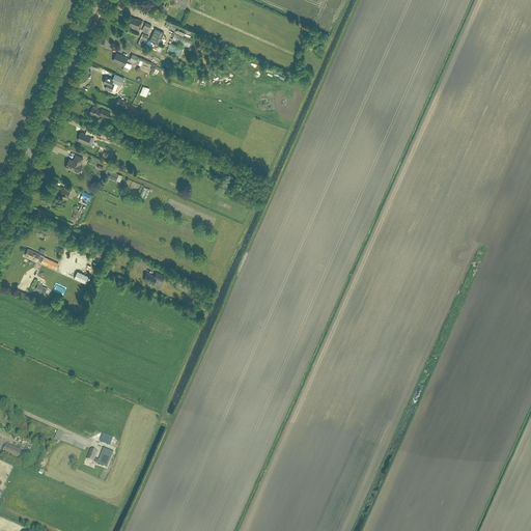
[(137,19),(133,17),(129,25),(133,27),(138,30),(142,21),(137,18),(137,19)]
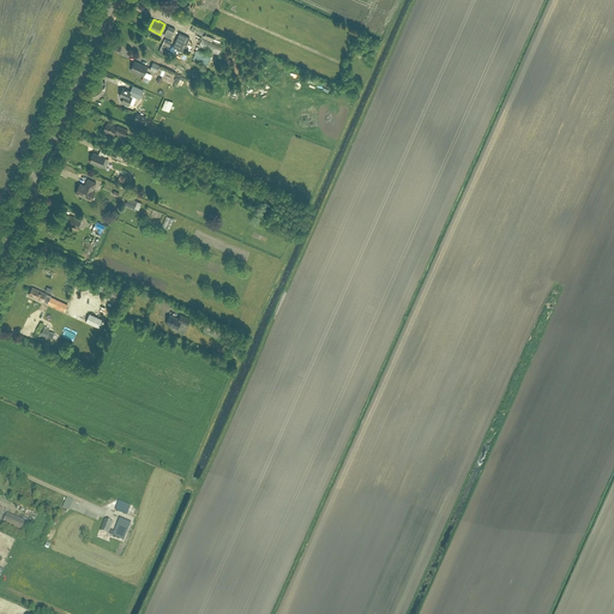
[(174,47),(184,50),(190,37),(180,32),(174,47)]
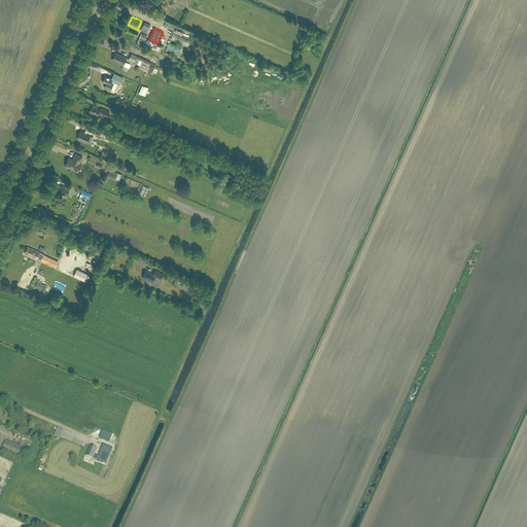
[(141,33),(137,44),(142,46),(147,36),(141,33)]
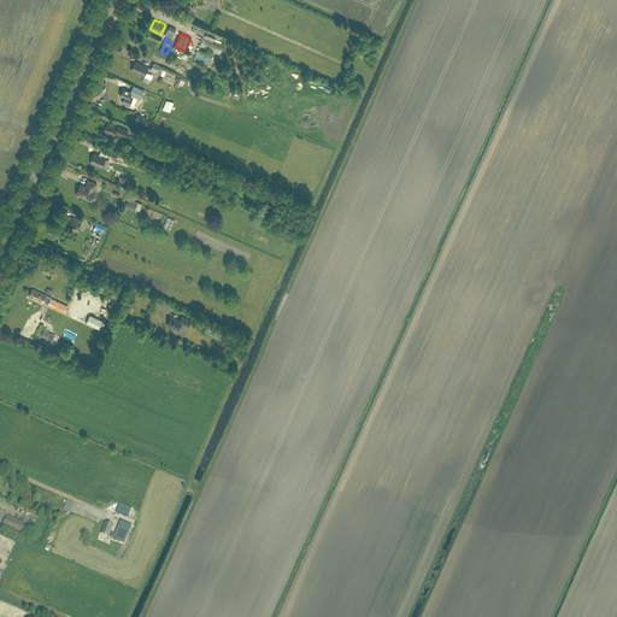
[(145,77),(150,68),(136,62),(133,71),(145,77)]
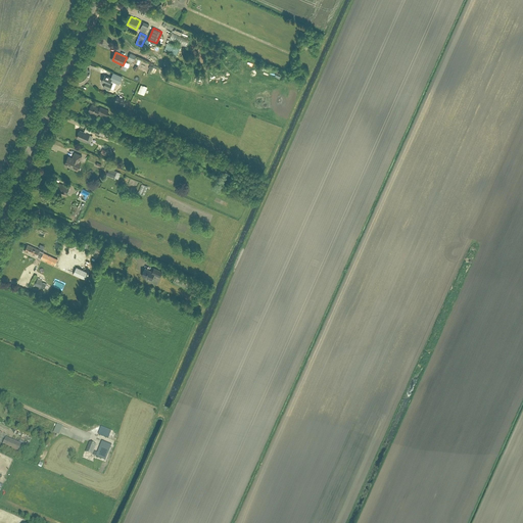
[(134,62),(136,56),(131,53),(128,59),(134,62)]
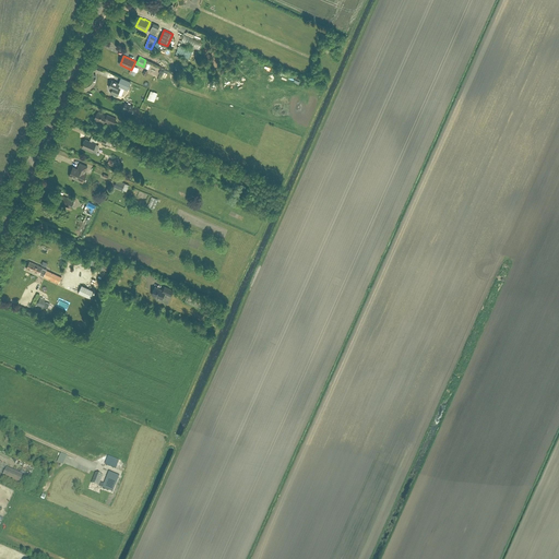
[(111,80),(108,87),(113,88),(110,93),(117,95),(119,92),(120,87),(126,90),(127,91),(130,85),(128,84),(120,80),(118,83),(116,82),(111,80)]
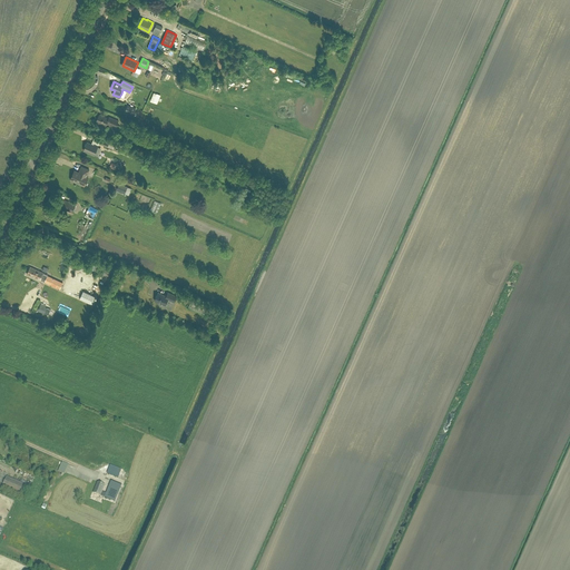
[(134,115),(136,108),(128,105),(125,111),(134,115)]
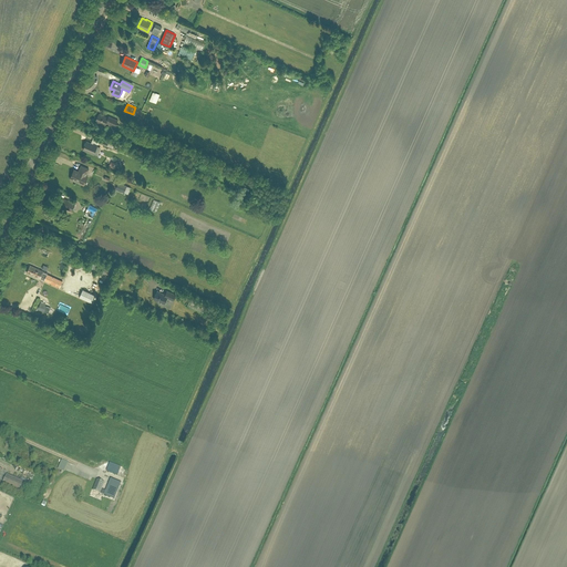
[(107,119),(99,114),(95,122),(105,125),(106,123),(115,126),(117,121),(109,116),(107,119)]
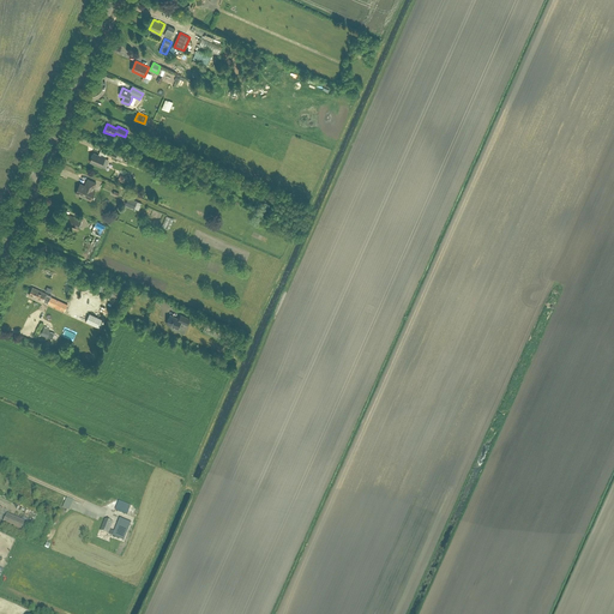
[(101,156),(94,154),(90,162),(102,167),(106,157),(101,155),(101,156)]
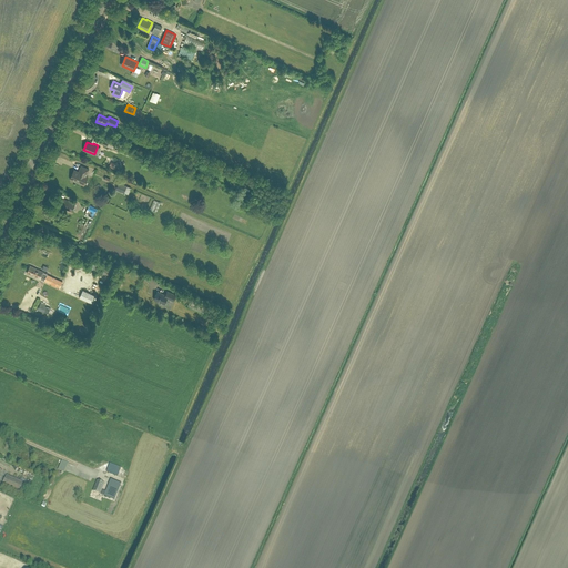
[(154,170),(156,164),(149,160),(145,166),(154,170)]
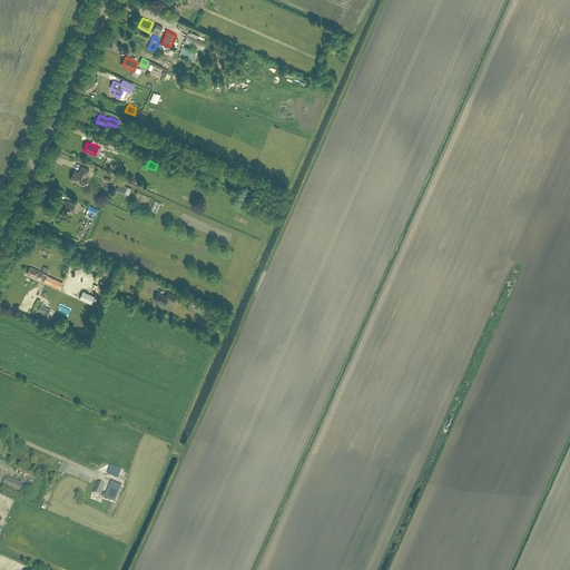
[(87,176),(89,170),(81,167),(79,173),(75,170),(70,179),(85,186),(88,177),(87,176)]
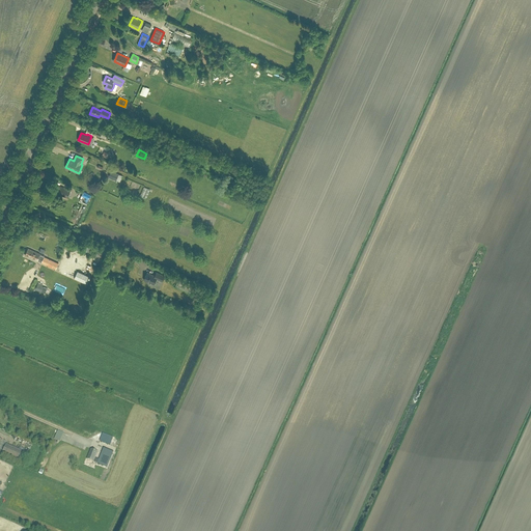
[(116,180),(119,174),(111,171),(108,177),(116,180)]
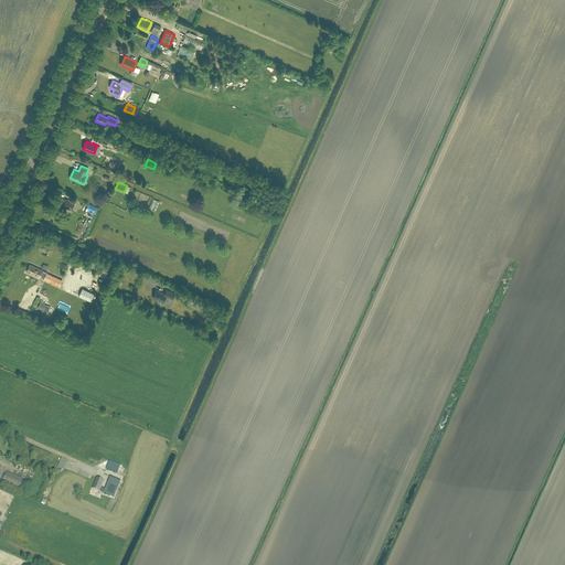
[(75,203),(62,198),(61,199),(60,199),(59,203),(59,204),(72,211),(75,203)]
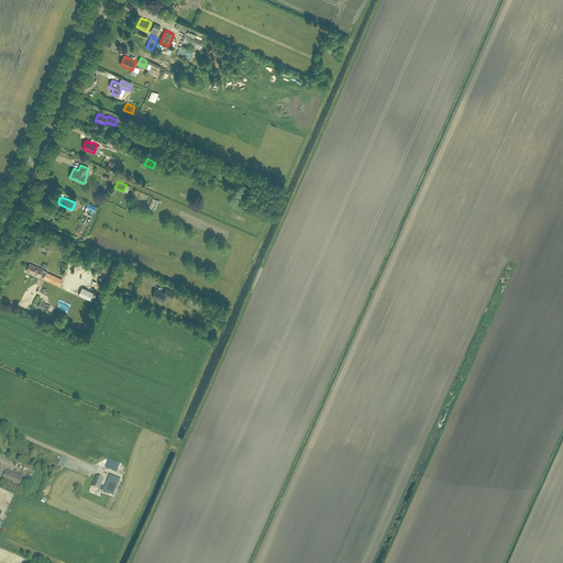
[(84,212),(92,216),(95,212),(97,206),(88,202),(84,212)]
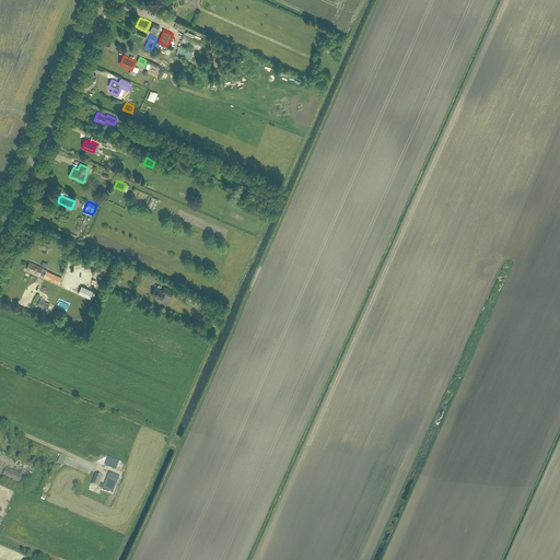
[(28,264),(26,268),(31,270),(31,271),(39,276),(41,273),(44,276),(44,277),(51,280),(54,281),(58,283),(61,278),(56,276),(46,271),(47,270),(43,269),(43,268),(31,263),(30,264),(28,264)]
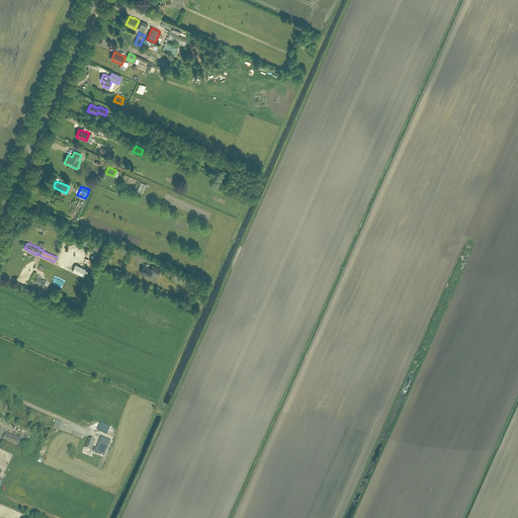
[(161,270),(155,267),(152,266),(151,269),(144,266),(141,273),(150,277),(153,272),(158,275),(161,270)]
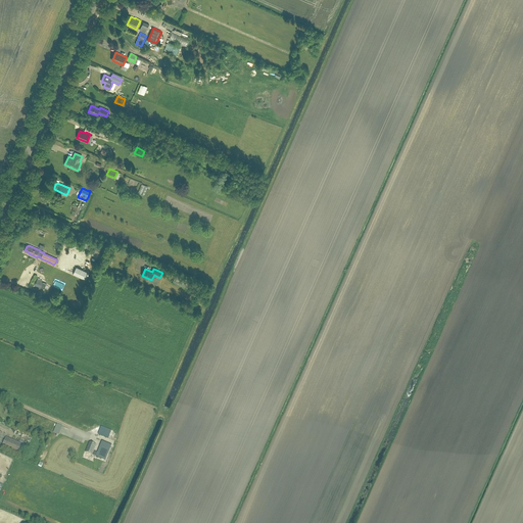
[(38,279),(36,286),(45,289),(47,284),(42,282),(42,281),(38,279)]
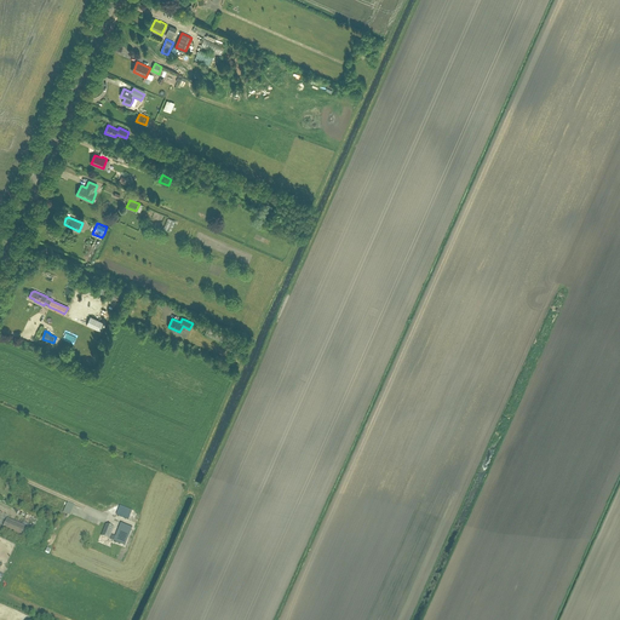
[(120,507),(116,516),(128,521),(131,512),(120,507)]
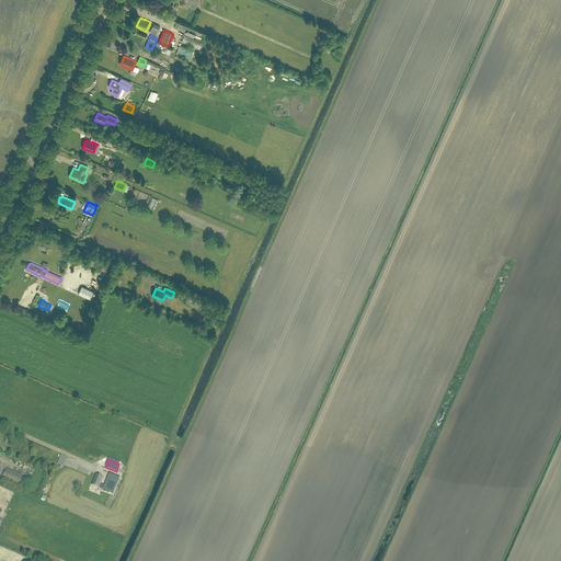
[(21,490),(26,479),(6,470),(1,481),(21,490)]
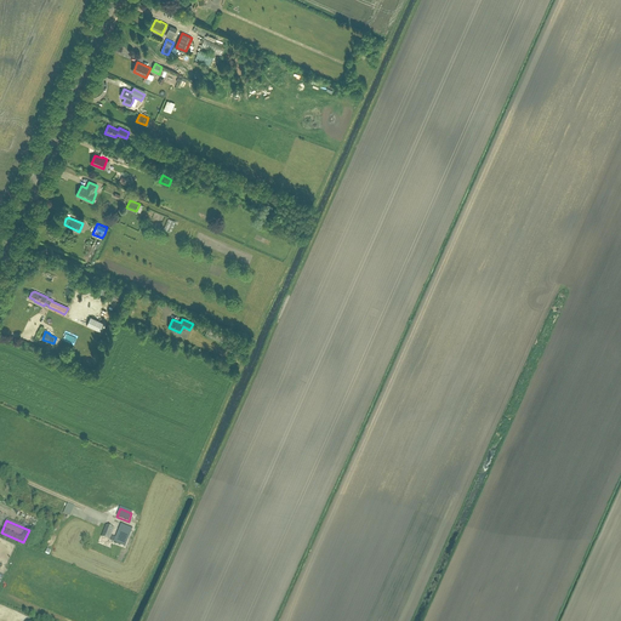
[(102,539),(119,546),(127,528),(121,525),(115,539),(110,536),(114,530),(106,527),(102,539)]
